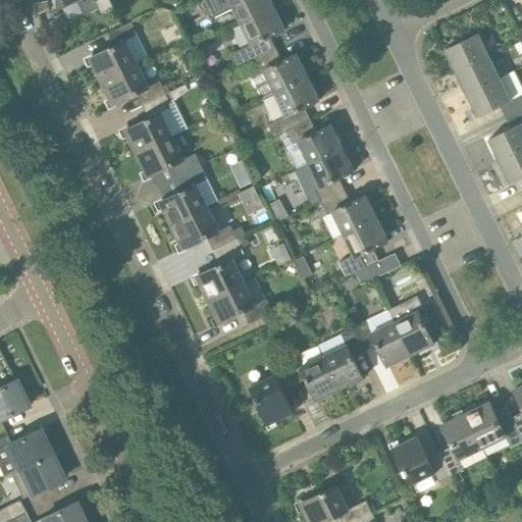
[(55,0),(57,11),(79,1),(85,15),(99,9),(101,14),(114,8),(110,0),(55,0)]
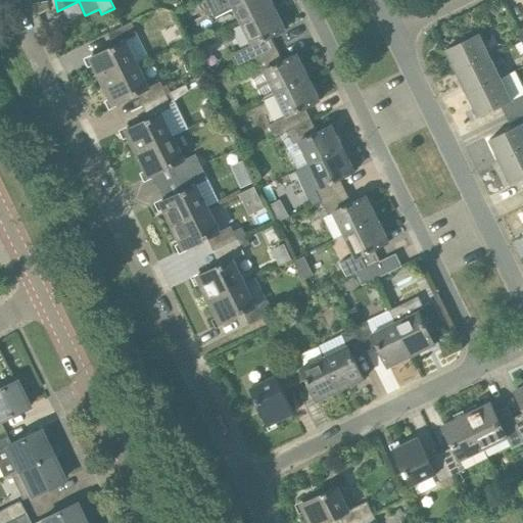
[(240,22),(275,6),(272,0),(205,0),(215,17),(234,9),(240,22)]
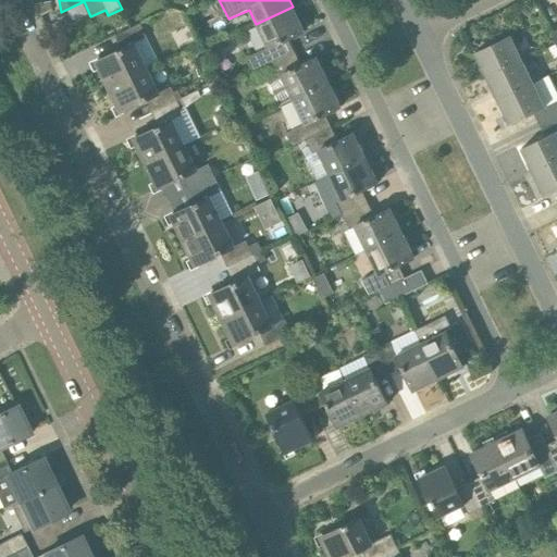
[(293,7),(256,24),(262,37),(244,46),(254,65),(267,59),(269,64),(295,51),(288,38),(305,32),(293,7)]
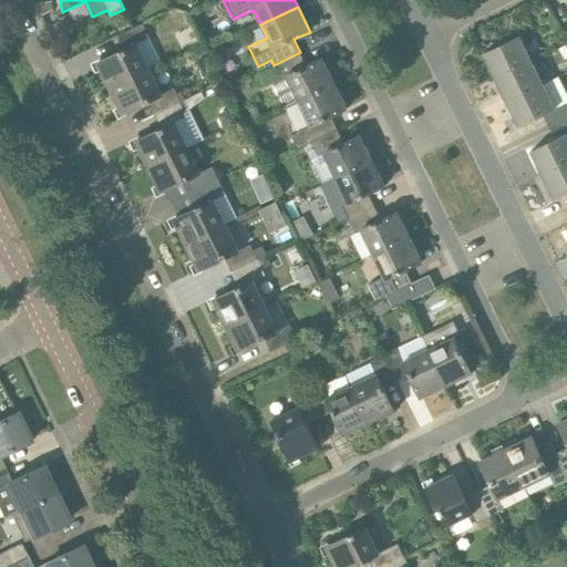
[(110,89),(150,70),(162,63),(150,39),(142,24),(116,37),(123,50),(96,62),(110,89)]
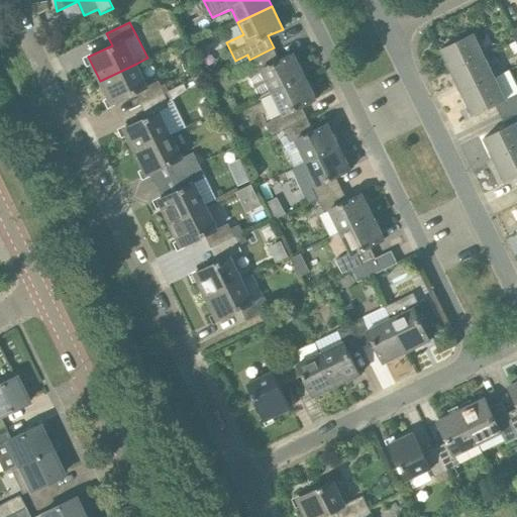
[(441,48),(451,71),(484,56),(474,33),(441,48)]
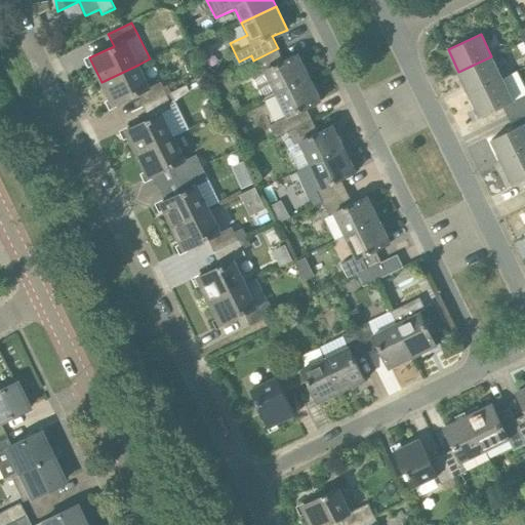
[(203,48),(200,43),(191,48),(195,56),(201,53),(203,48)]
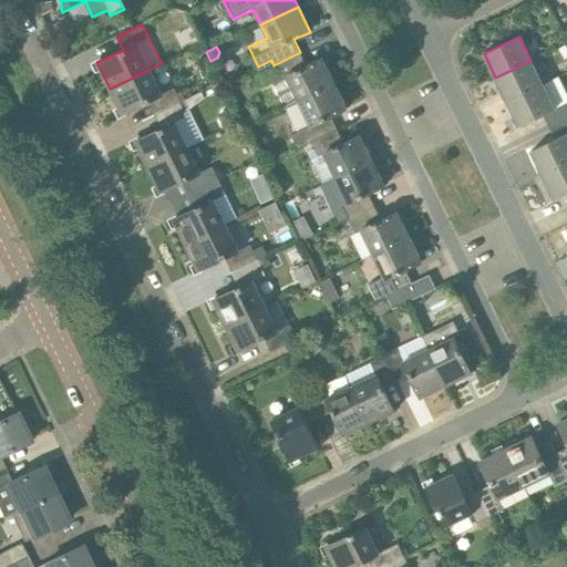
[(299,102),(336,84),(322,59),(307,66),(300,52),(274,65),(278,74),(271,78),(286,109),(299,102)]
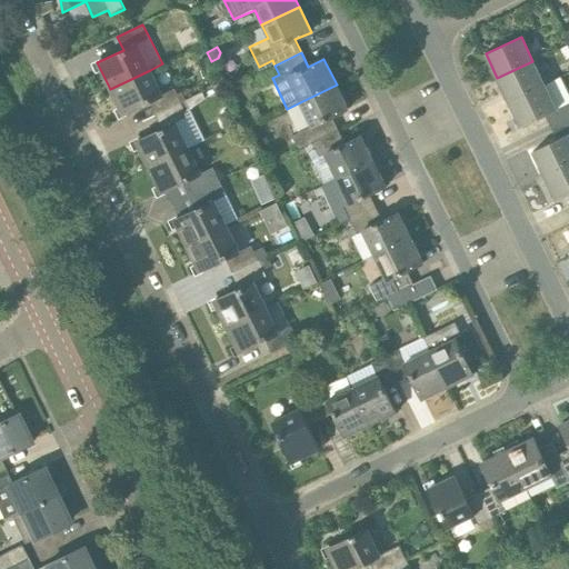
[(545,86),(532,61),(497,78),(509,102),(545,86)]
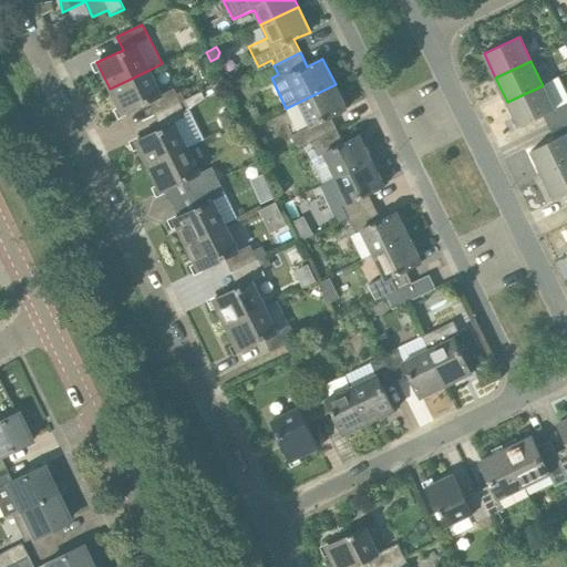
[(148,102),(155,115),(181,103),(185,101),(182,92),(176,94),(174,89),(162,95),(150,70),(110,89),(123,114),(148,102)]
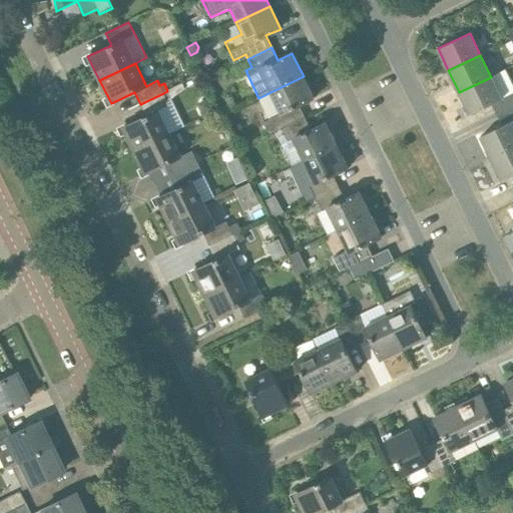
[(314,98),(304,76),(271,92),(282,114),(263,123),(269,135),(282,128),(282,129),(307,117),(300,105),(314,98)]
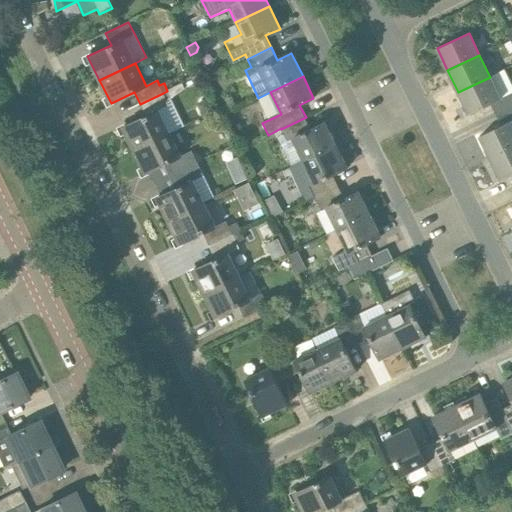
[(496,115),(511,106),(511,92),(501,99),(490,77),(458,92),(469,114),(490,104),(496,115)]
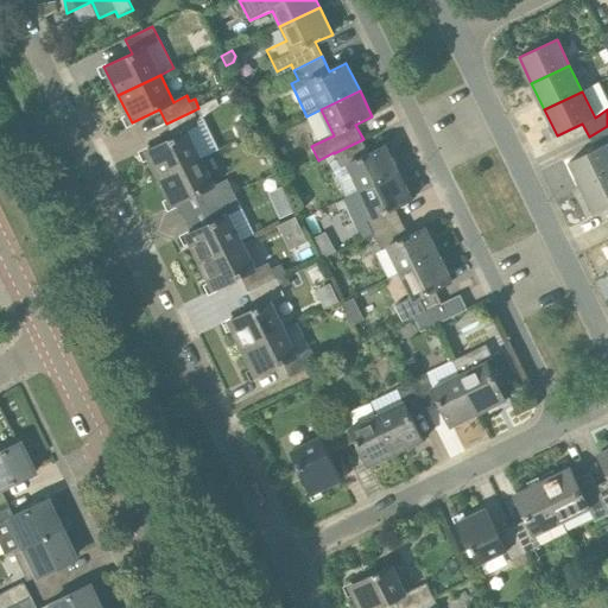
[(216,100),(198,108),(166,124),(173,138),(146,151),(159,179),(202,159),(201,157),(214,150),(202,125),(208,122),(204,115),(220,107),(216,100)]
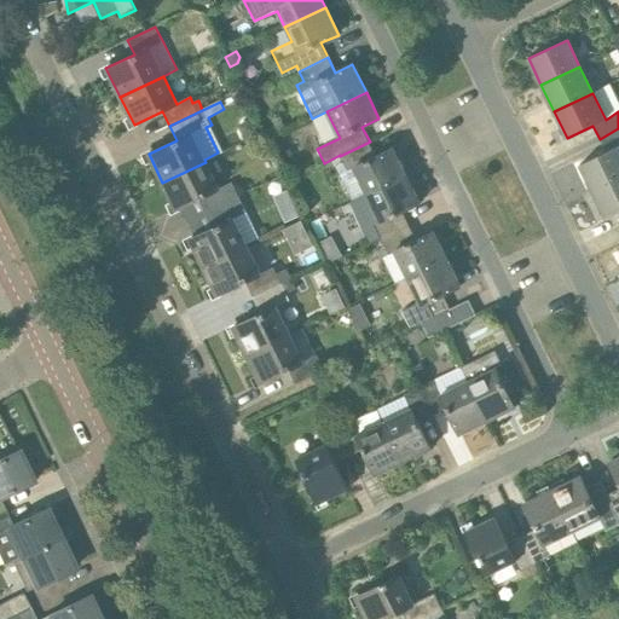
[(254,132),(249,121),(243,123),(241,129),(244,137),(254,132)]
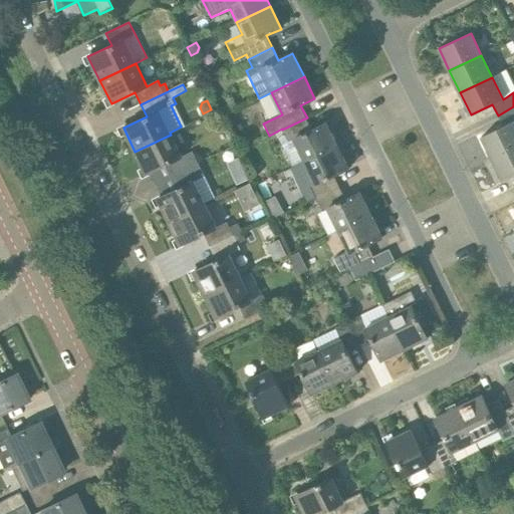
[(513,120),(513,106),(498,115),(503,126),(481,137),(492,160),(513,148),(513,121),(513,120)]
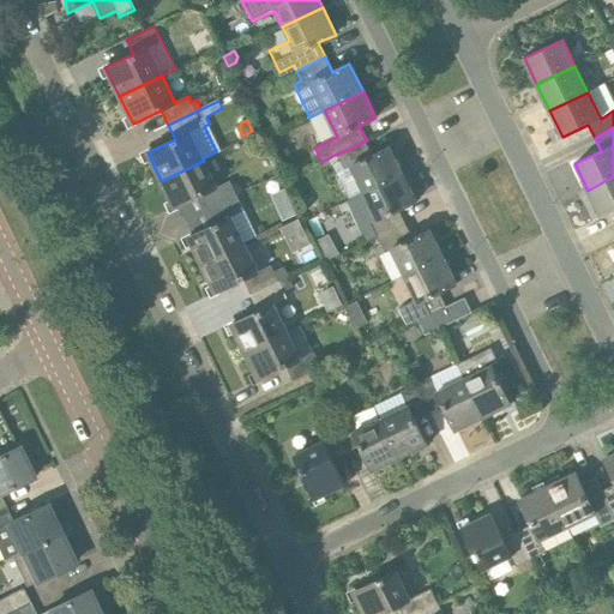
[(351,166),(365,193),(403,174),(390,146),(373,155),(367,140),(337,155),(344,169),(351,166)]
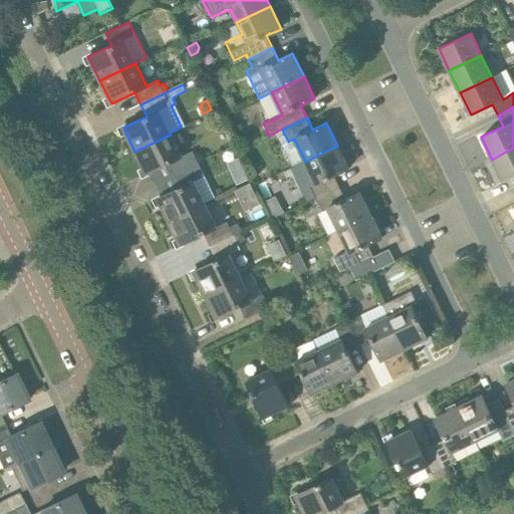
[(175,176),(199,165),(193,152),(182,158),(171,135),(135,152),(146,175),(169,164),(175,176)]
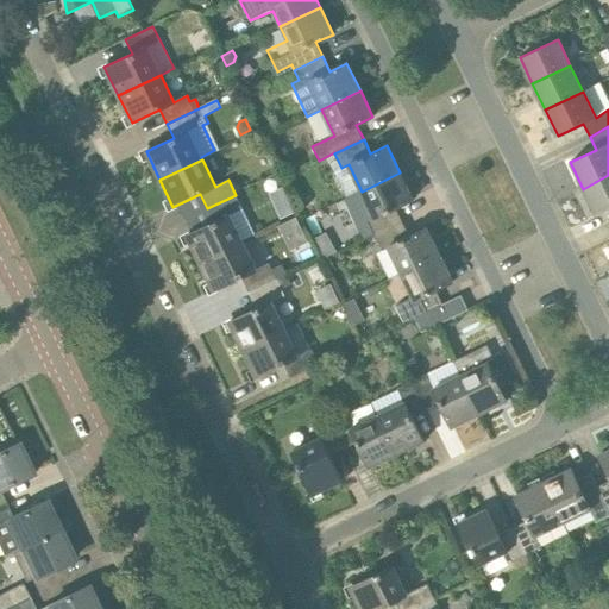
[(396,207),(413,200),(400,173),(362,192),(375,218),(369,221),(375,236),(403,221),(396,207)]
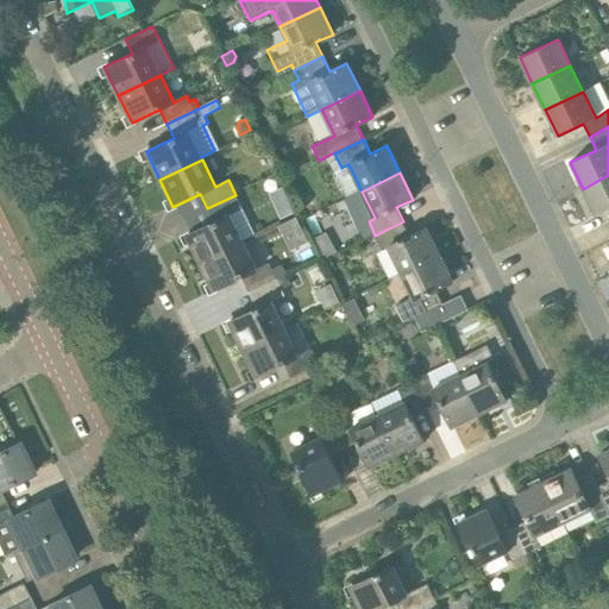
[(608,175),(583,189),(596,215),(608,208),(608,175)]
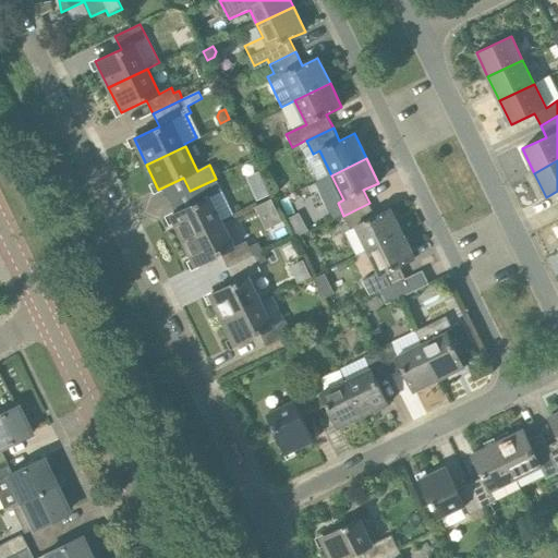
[(222,192),(216,179),(190,191),(195,202),(170,214),(183,241),(222,221),(210,197),(222,192)]
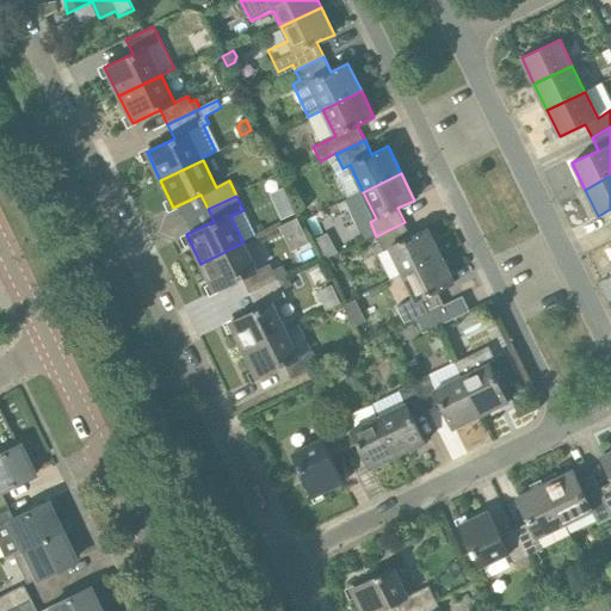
[(291,204),(277,211),(282,221),(296,214),(291,204)]
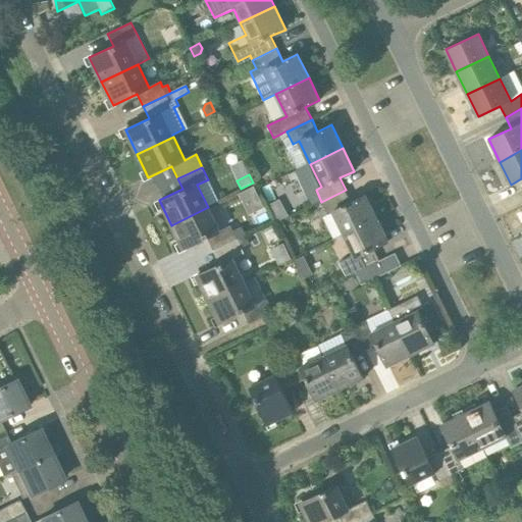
[(345,235),(377,218),(366,195),(352,202),(346,190),(321,202),(327,214),(324,215),(335,239),(344,235),(345,235)]
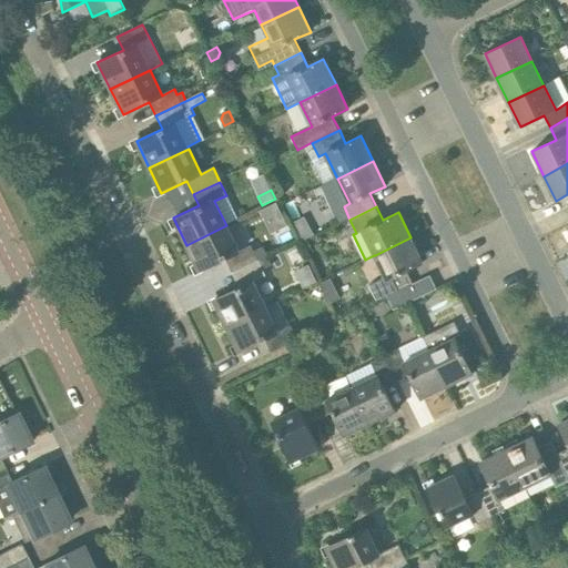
[(239,251),(226,225),(186,245),(199,271),(224,259),(232,273),(259,260),(266,256),(263,247),(254,251),(251,245),(239,251)]
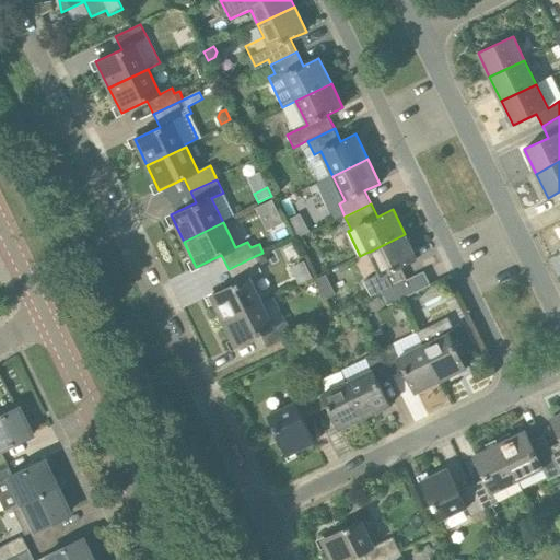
[(369,252),(380,273),(364,281),(373,298),(382,293),(408,280),(401,266),(417,258),(405,234),(370,252),(369,252)]
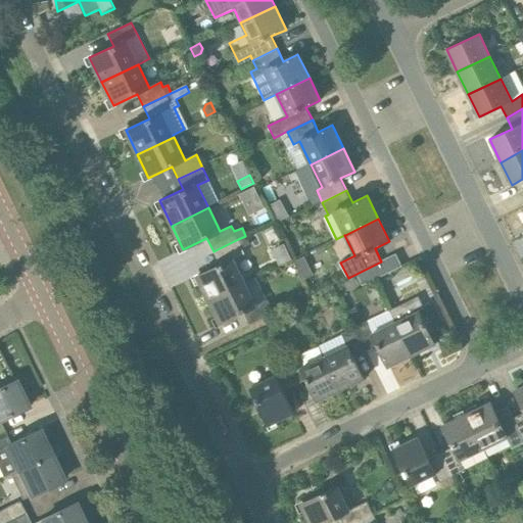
[(249,245),(245,236),(238,239),(214,251),(220,265),(196,277),(208,300),(245,282),(234,259),(245,254),(242,248),(249,245)]
